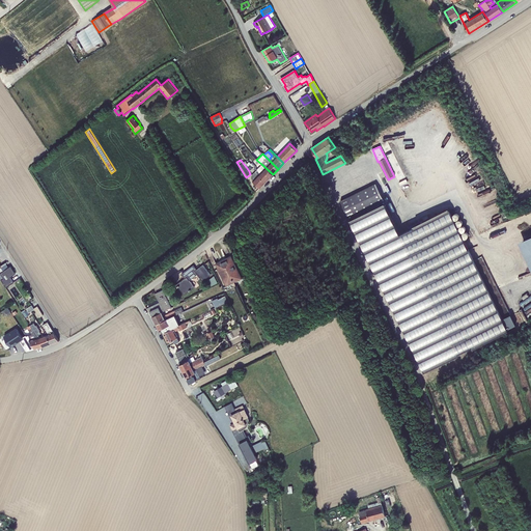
[(273,174),(261,164),(257,169),(258,175),(266,183),(273,174)]
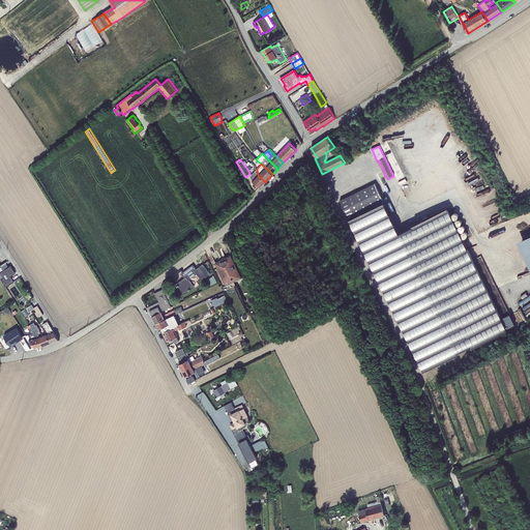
[(316,165),(311,167),(315,175),(320,172),(316,165)]
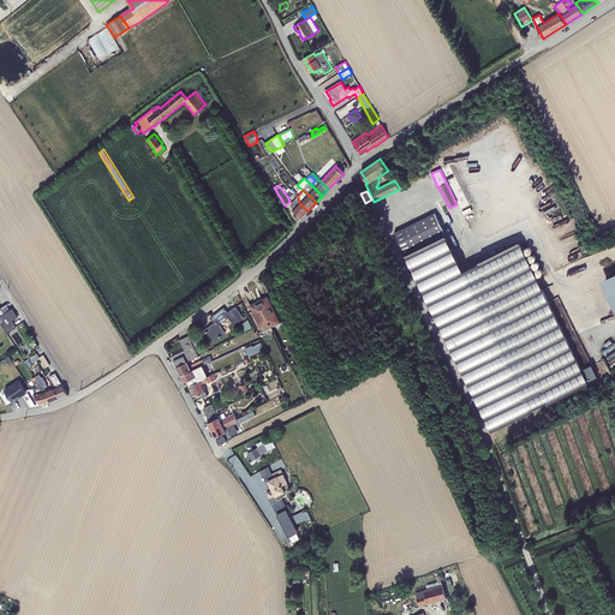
[(299,203),(298,196),(291,204),(291,206),(293,209),(292,209),(300,218),(308,212),(299,203)]
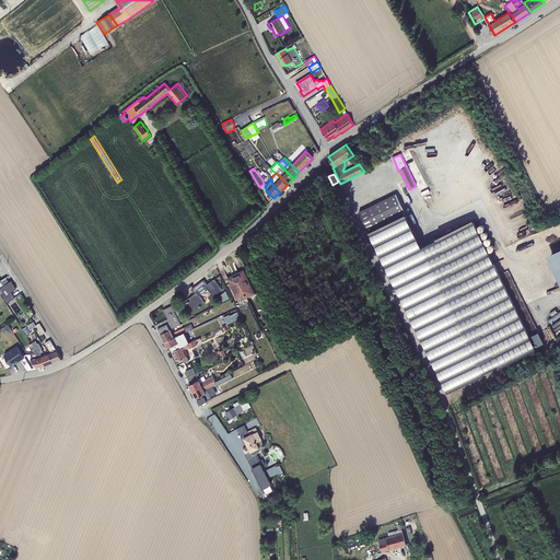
[(396,194),(359,211),(368,230),(405,212),(396,194)]
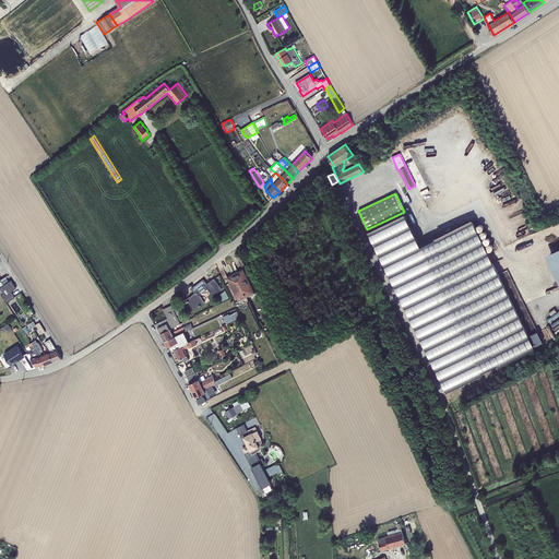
[(405,214),(369,232),(448,392),(484,373),(483,371),(497,365),(499,367),(536,348),(535,346),(544,342),(538,331),(530,335),(473,219),(436,238),(437,239),(421,247),(405,214)]
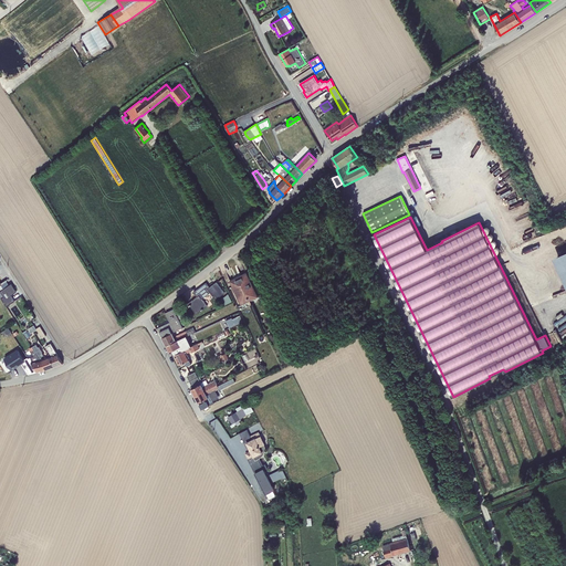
[(565,252),(554,258),(565,285),(565,252)]
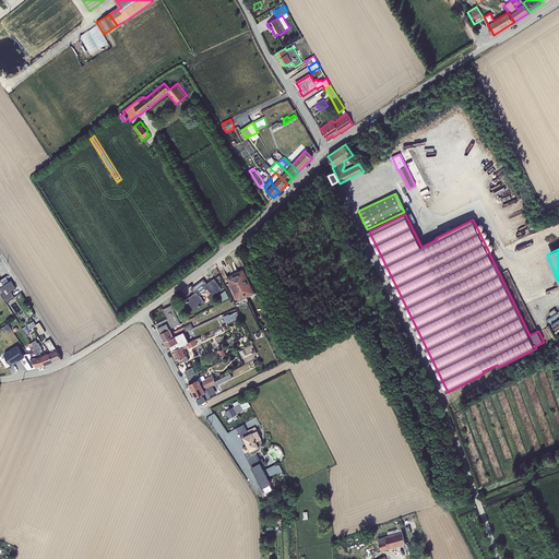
[(235,273),(247,297),(254,294),(244,270),(235,273)]
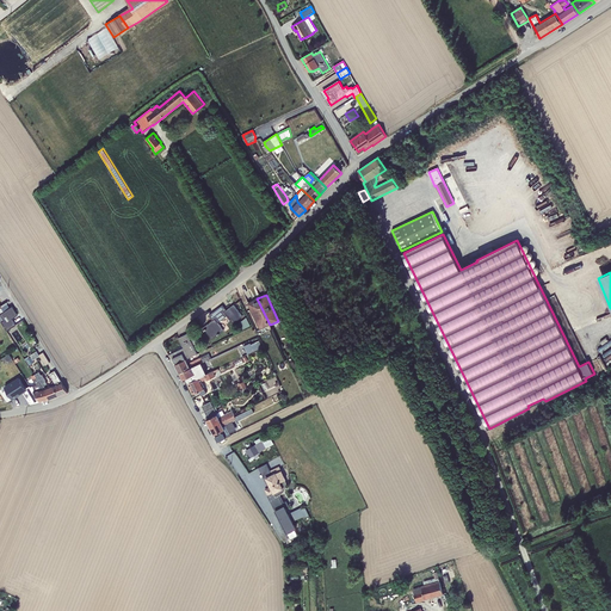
[(248,303),(261,329),(270,325),(257,298),(248,303)]
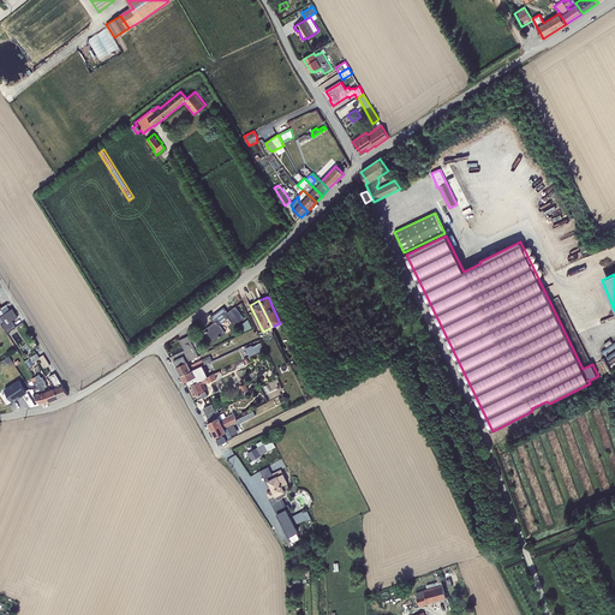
[(206,329),(214,341),(226,332),(220,324),(228,318),(234,326),(244,318),(236,306),(228,312),(225,306),(210,317),(214,322),(206,329)]
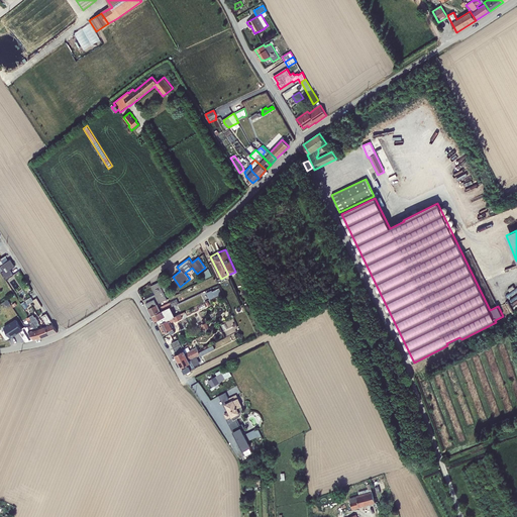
[(3,264),(0,265),(0,266),(3,271),(0,273),(5,280),(13,275),(10,270),(14,266),(10,259),(8,261),(3,264)]
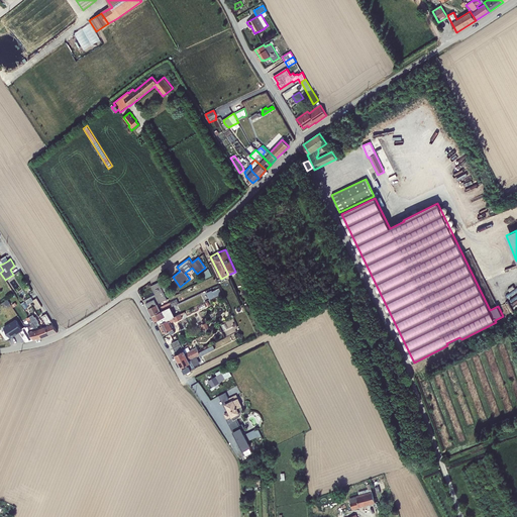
[(209,268),(201,274),(204,279),(212,276),(209,268)]
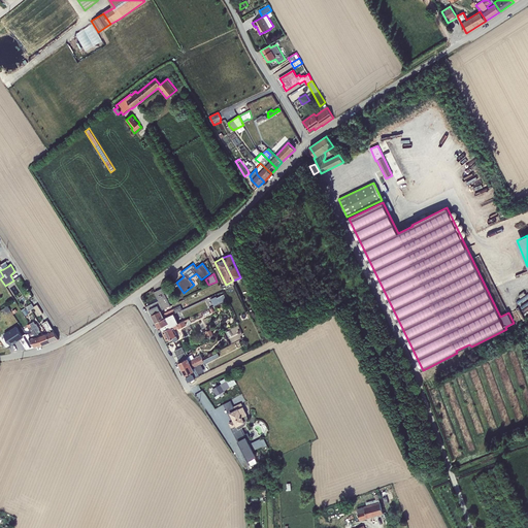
[(152,315),(161,310),(170,305),(162,288),(155,292),(157,291),(162,302),(156,305),(155,303),(147,306),(152,315)]
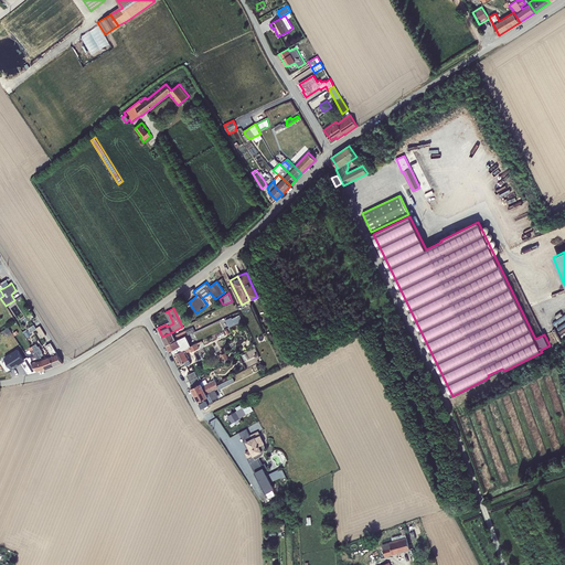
[(225,320),(230,328),(243,321),(240,315),(233,318),(232,317),(225,320)]
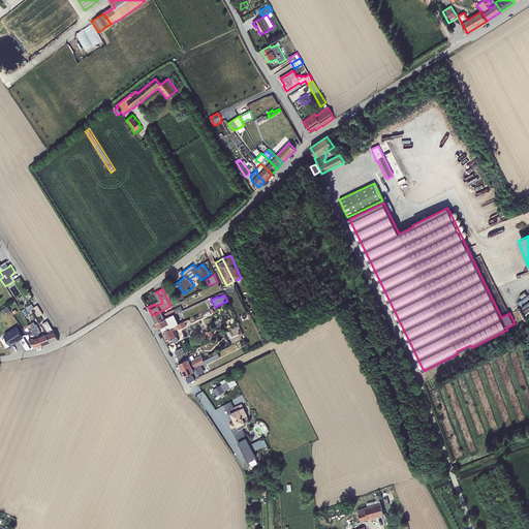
[(25,308),(21,310),(22,312),(23,312),(26,316),(30,313),(29,312),(34,308),(39,316),(43,314),(38,305),(34,307),(32,304),(26,307),(27,309),(26,310),(25,308)]
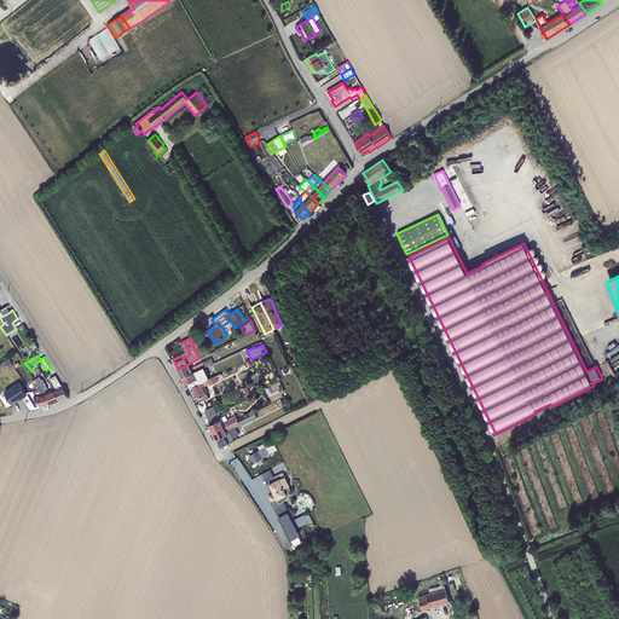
[(178,369),(183,379),(204,368),(214,363),(212,358),(190,368),(189,364),(178,369)]
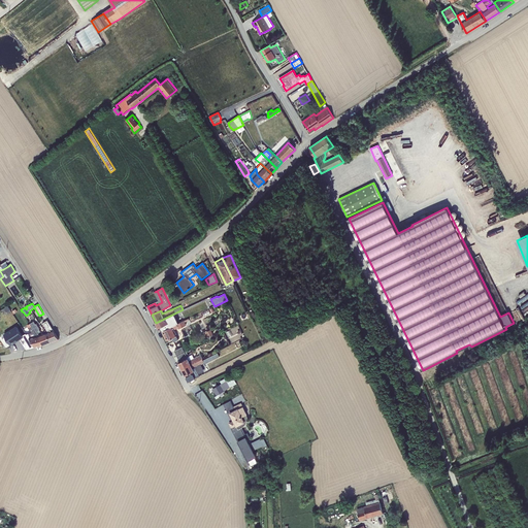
[(161,327),(163,331),(178,323),(174,314),(156,323),(159,330),(159,329),(159,328),(161,327)]
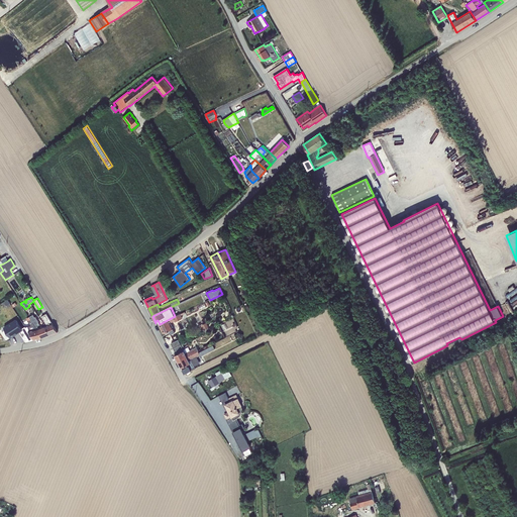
[(171,334),(175,332),(171,323),(175,321),(175,322),(183,318),(181,315),(186,313),(185,312),(175,316),(160,324),(164,333),(169,331),(171,334)]
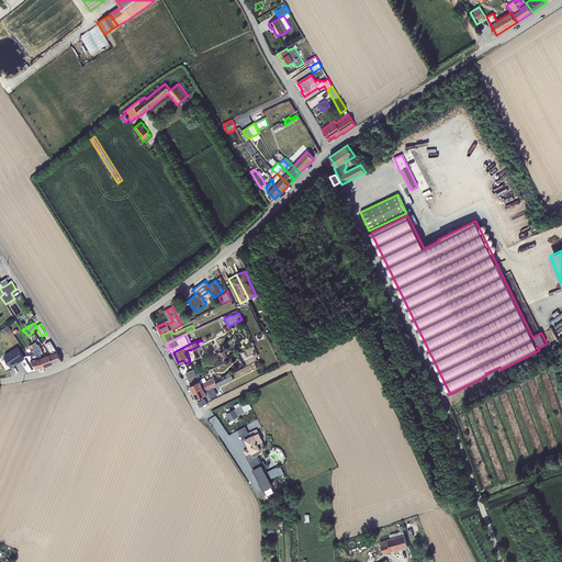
[(63,361),(51,340),(45,344),(52,352),(49,353),(54,364),(63,361)]
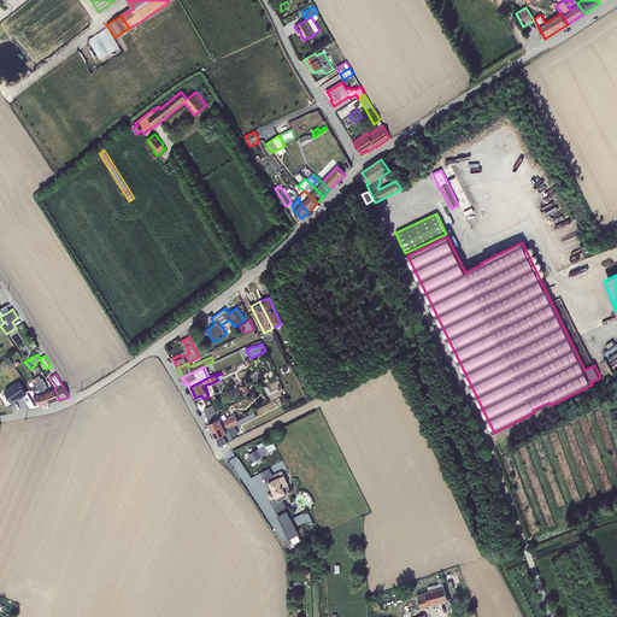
[(59,400),(54,388),(47,391),(45,388),(47,387),(45,382),(46,382),(43,377),(41,378),(40,375),(37,377),(36,376),(34,377),(35,378),(51,403),(59,400)]
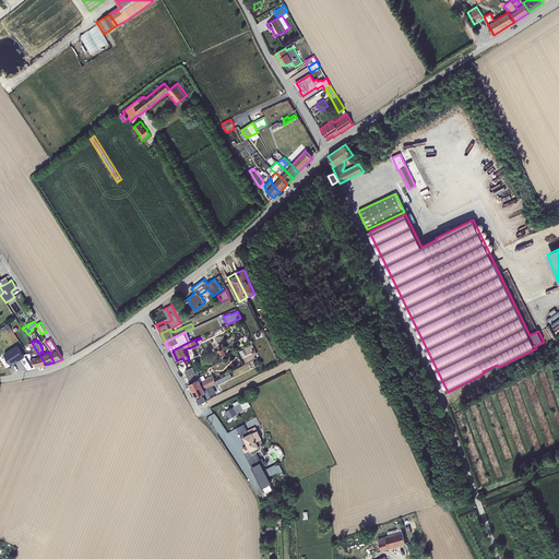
[(37,367),(46,365),(32,343),(30,344),(33,353),(31,353),(32,356),(37,367)]
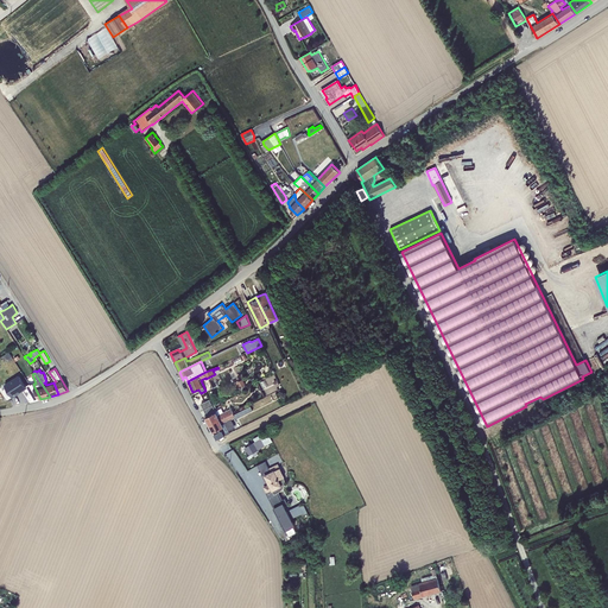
[(19,375),(5,385),(12,397),(23,390),(31,401),(40,399),(35,387),(33,384),(31,385),(30,384),(26,386),(19,375)]
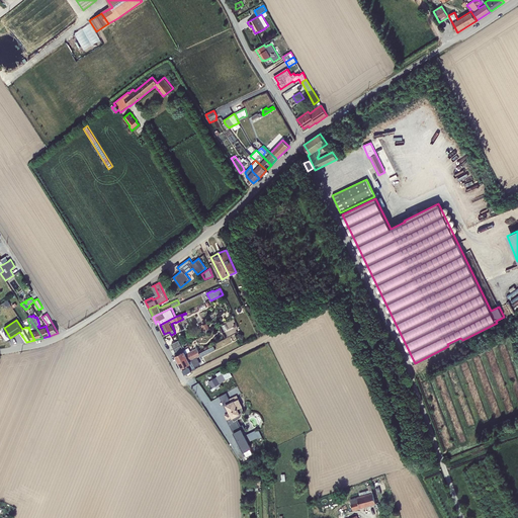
[(201,325),(204,331),(209,328),(207,323),(201,325)]
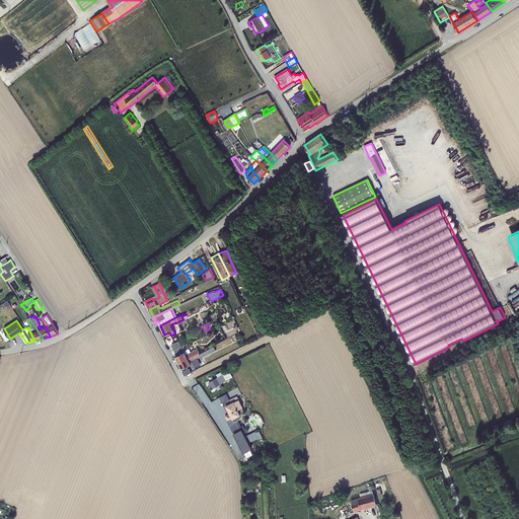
[(233,327),(225,332),(227,338),(236,332),(233,327)]
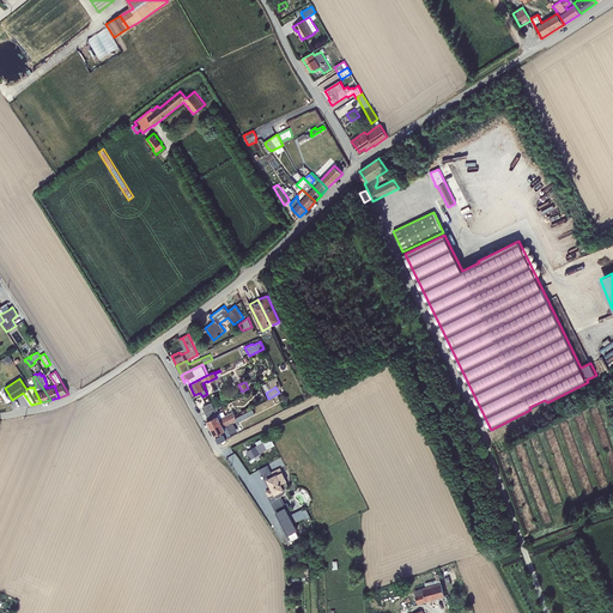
[(202,407),(206,413),(214,408),(212,402),(202,407)]
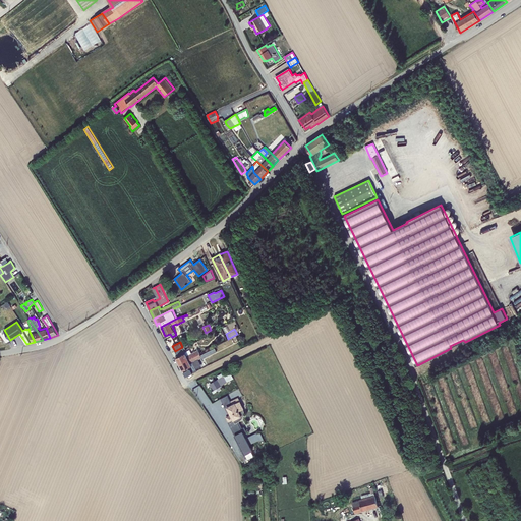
[(176,358),(179,364),(200,354),(198,350),(191,353),(189,350),(184,352),(184,351),(182,347),(175,351),(178,357),(176,358)]
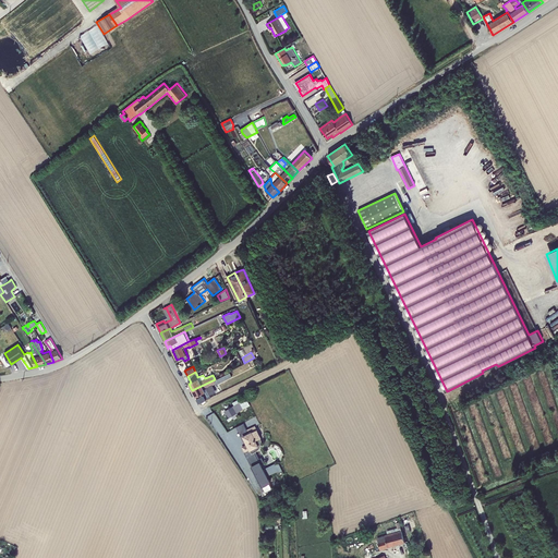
[(192,390),(196,397),(208,390),(207,388),(213,385),(217,384),(217,385),(223,381),(220,376),(215,379),(192,390)]
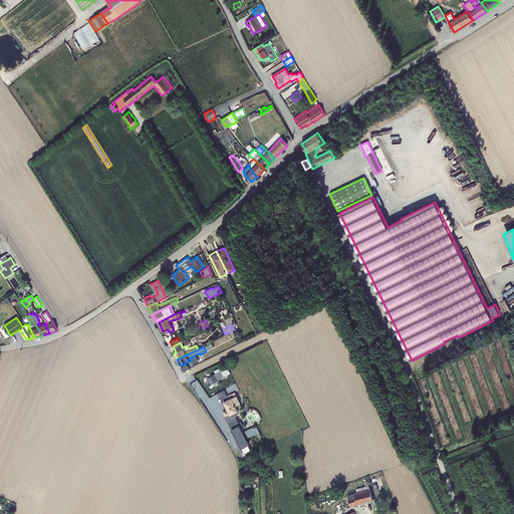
[(181,365),(184,371),(195,365),(194,364),(200,361),(196,354),(191,357),(192,359),(181,365)]
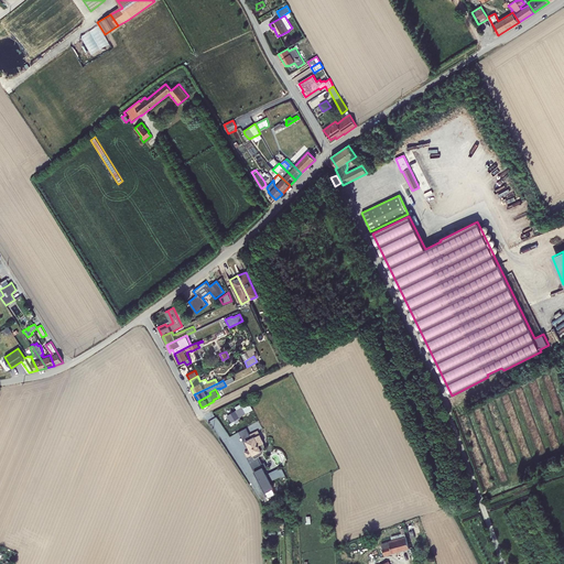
[(240,404),(236,407),(237,410),(228,415),(232,422),(230,423),(231,426),(236,423),(236,424),(240,422),(238,420),(241,419),(240,418),(253,410),(247,400),(240,404)]
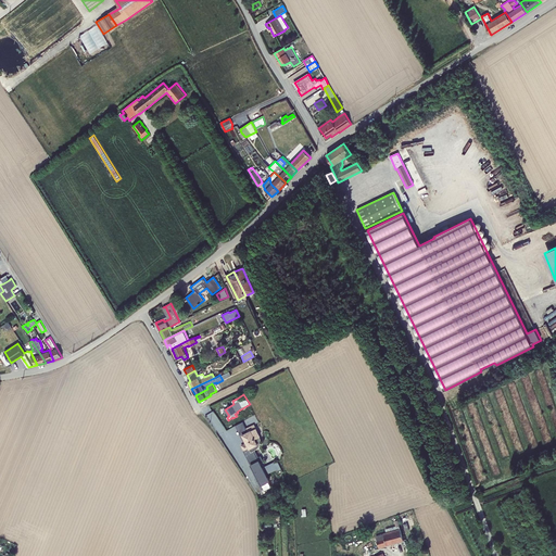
[(242,422),(236,426),(243,441),(244,440),(245,443),(241,445),(262,485),(270,481),(267,475),(277,469),(278,470),(281,469),(278,462),(275,463),(274,462),(263,467),(261,462),(264,460),(261,455),(258,457),(255,450),(257,449),(258,447),(260,446),(261,444),(261,443),(261,442),(261,440),(261,439),(261,438),(253,425),(247,428),(242,422)]
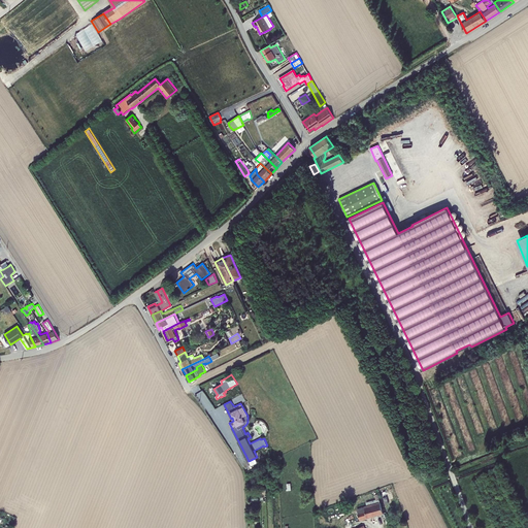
[(357,508),(360,520),(384,514),(377,494),(374,495),(375,499),(366,502),(367,505),(364,506),(357,508)]
